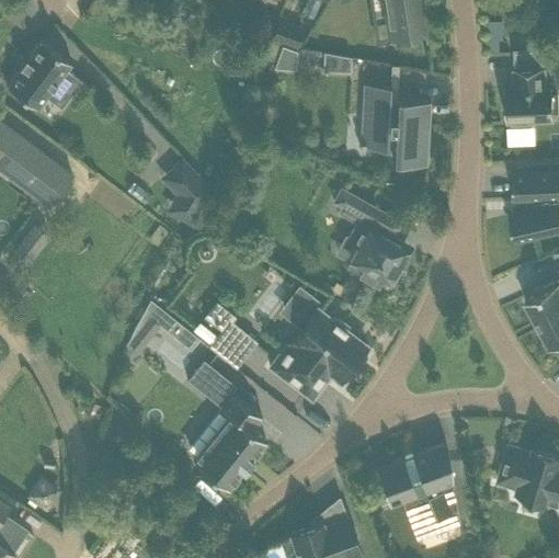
[(385,0),(391,40),(426,34),(421,0),(385,0)]
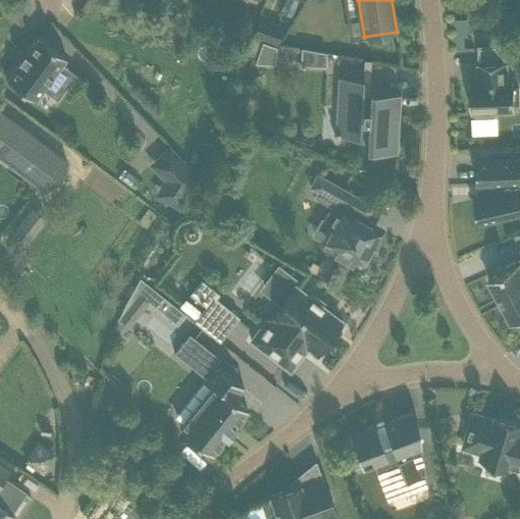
[(468,22),(454,23),(455,39),(465,38),(469,38),(468,22)]
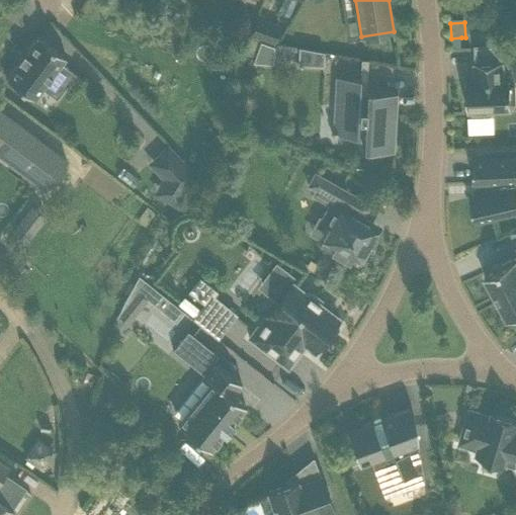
[(264,28),(260,26),(256,38),(274,46),(280,29),(265,24),(264,28)]
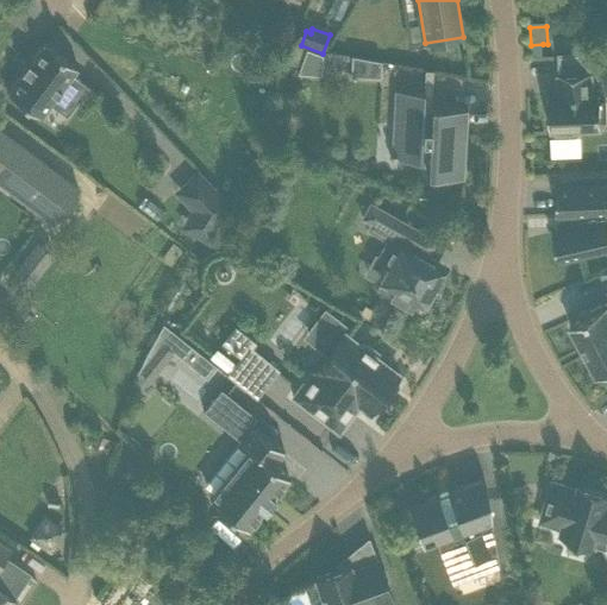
[(23,75),(8,95),(43,121),(62,95),(79,107),(91,90),(75,79),(79,71),(45,46),(30,67),(29,65),(23,75)]
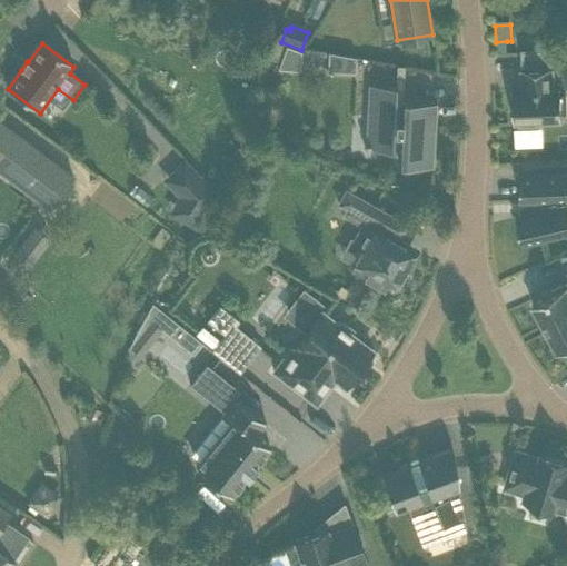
[(352,75),(352,57),(310,55),(309,72),(352,75)]
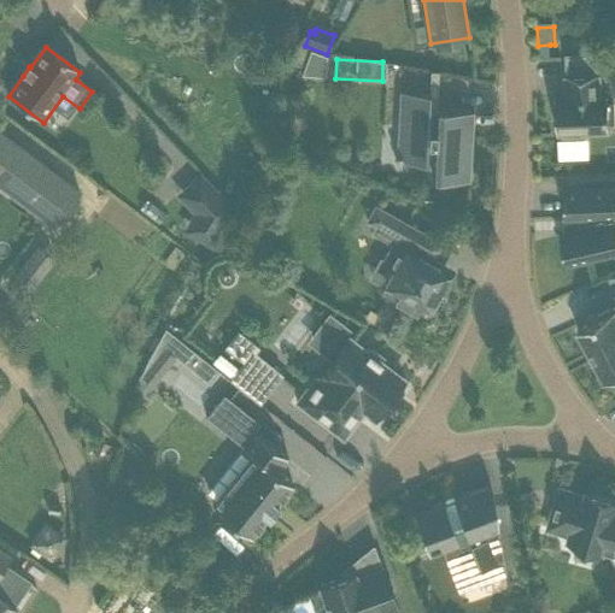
[(564,136),(564,142),(585,141),(585,135),(611,134),(610,127),(614,127),(614,106),(610,106),(609,98),(602,99),(601,77),(573,78),(574,93),(568,93),(568,100),(557,100),(558,136),(564,136)]
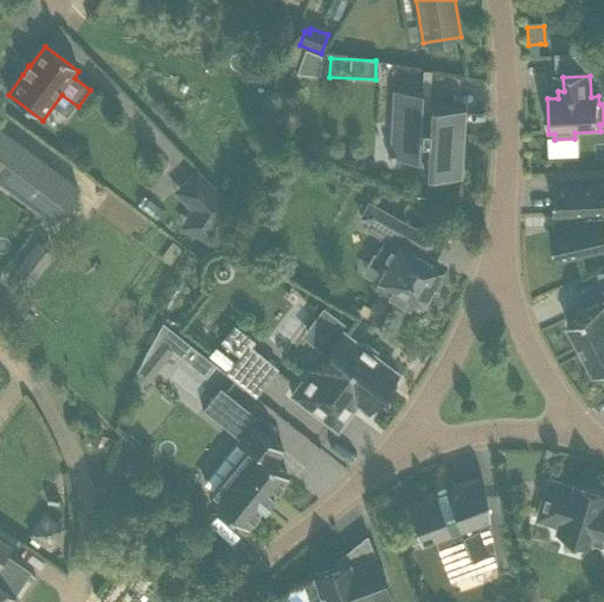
[(462,179),(467,111),(430,109),(431,95),(393,92),(390,161),(419,162),(419,155),(428,155),(426,177),(462,179)]
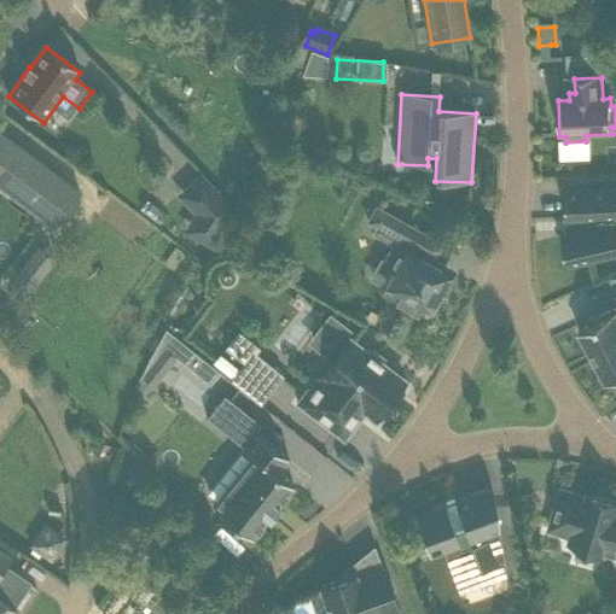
[(0,186),(54,227),(79,194),(0,135),(0,186)]
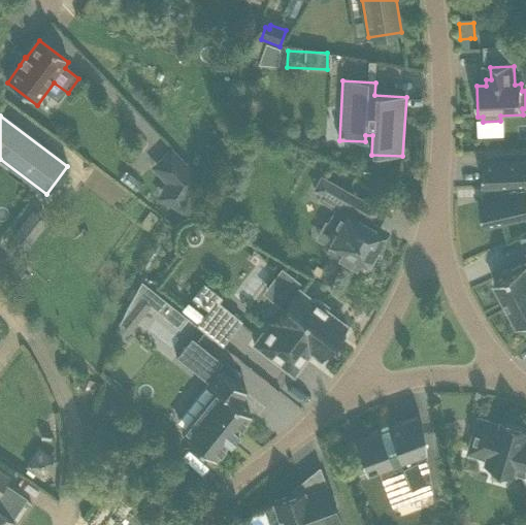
[(525,163),(484,165),(485,190),(489,189),(490,203),(481,205),(486,229),(525,220),(525,163)]
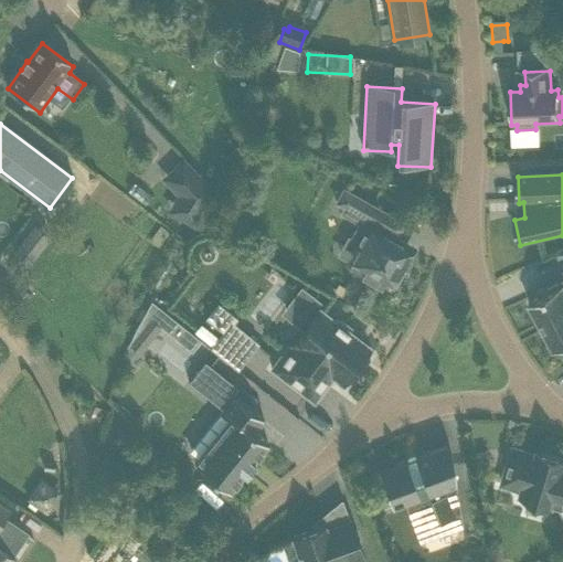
[(178,219),(194,228),(214,193),(200,179),(178,219)]
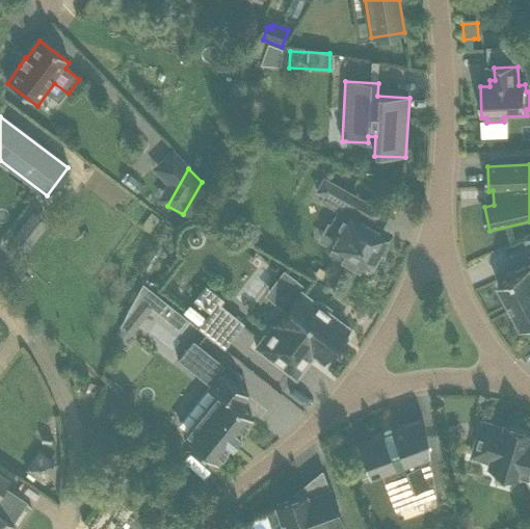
[(388,245),(379,241),(381,237),(386,239),(386,237),(372,230),(381,213),(330,184),(329,185),(332,186),(322,203),(343,215),(334,232),(340,235),(330,253),(332,254),(333,253),(336,255),(333,259),(361,274),(363,270),(366,271),(366,272),(367,272),(370,268),(371,269),(372,268),(373,269),(386,246),(387,246),(388,245)]
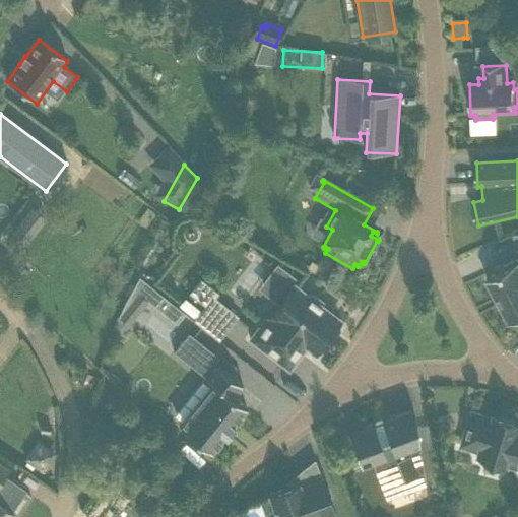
[(12,233),(27,245),(48,219),(33,208),(12,233)]
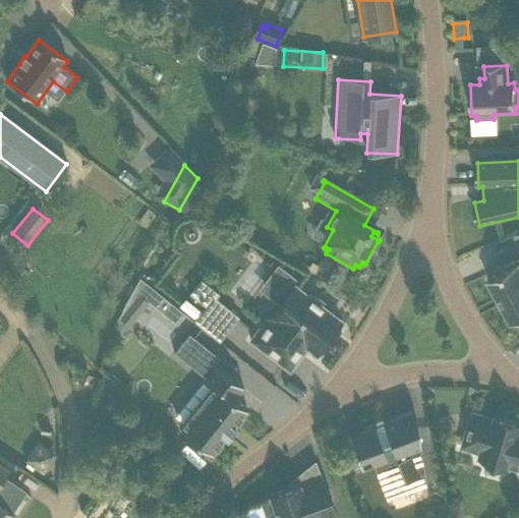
[(518,261),(507,268),(508,271),(488,282),(513,326),(518,322),(518,261)]
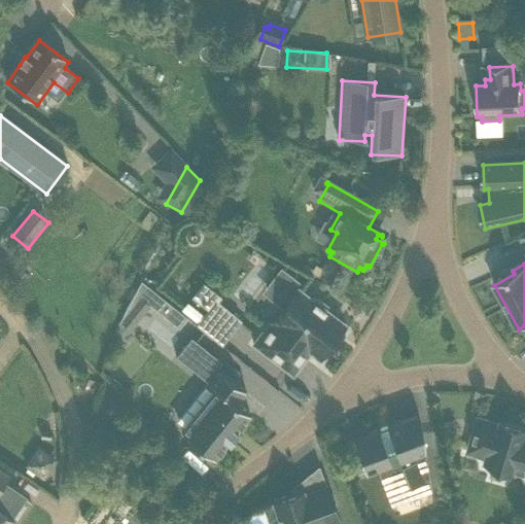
[(16,265),(7,275),(21,286),(29,277),(16,265)]
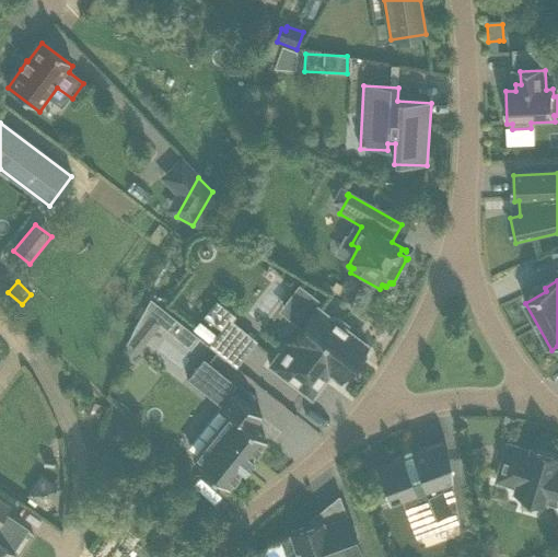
[(335,285),(330,292),(344,299),(348,291),(335,285)]
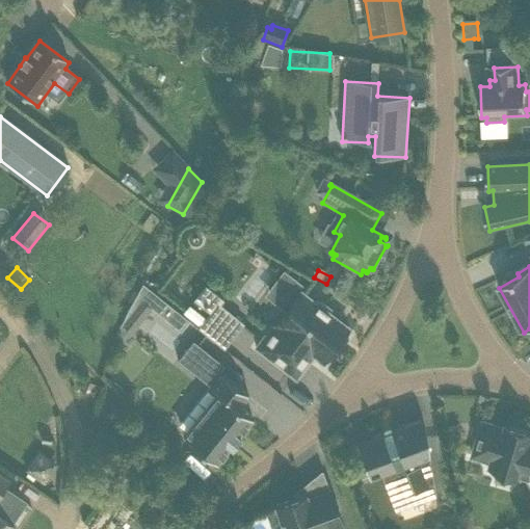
[(128,314),(123,325),(133,334),(152,310),(182,334),(190,323),(144,286),(128,314)]
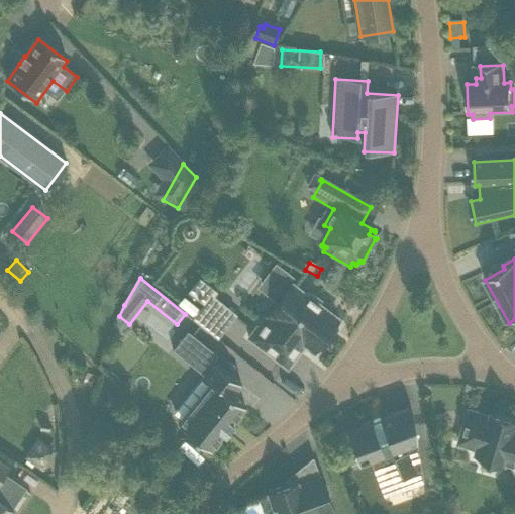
[(267,321),(265,319),(249,339),(288,370),(306,346),(315,353),(339,321),(323,308),(322,303),(313,295),(307,296),(294,286),(267,321)]
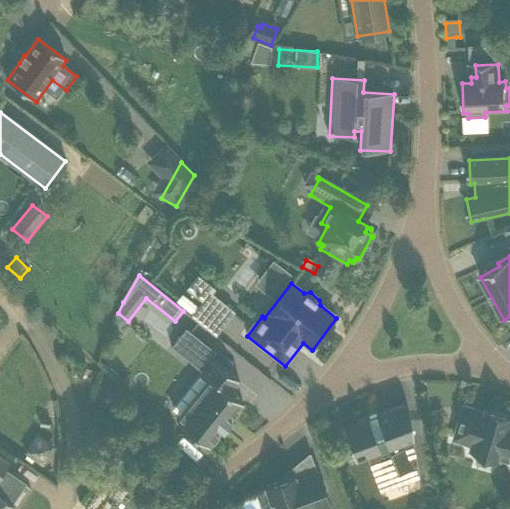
[(225,326),(235,313),(212,295),(202,307),(225,326)]
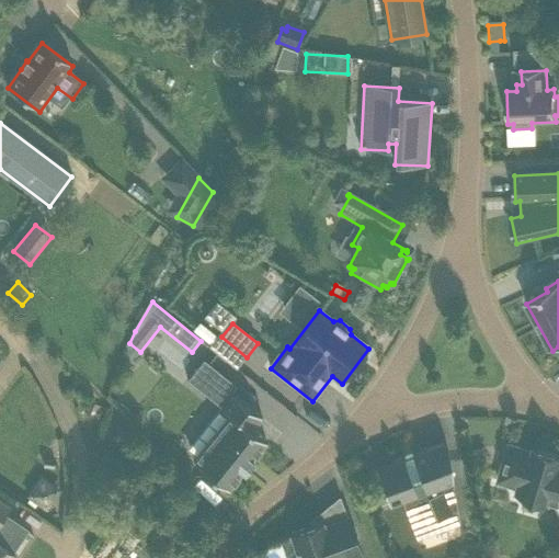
[(253,432),(263,420),(228,391),(232,385),(204,363),(189,384),(232,417),(197,464),(230,490),(244,473),(246,474),(247,473),(247,471),(252,464),(253,465),(254,463),(253,462),(267,444),(253,432)]
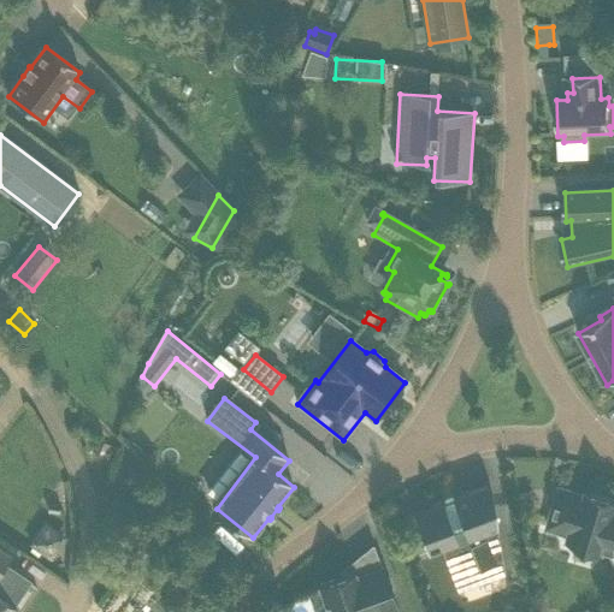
[(443,552),(442,548),(456,544),(472,587),(505,576),(505,577),(506,576),(500,536),(499,536),(491,518),(496,517),(491,488),(414,516),(430,557),(443,552)]
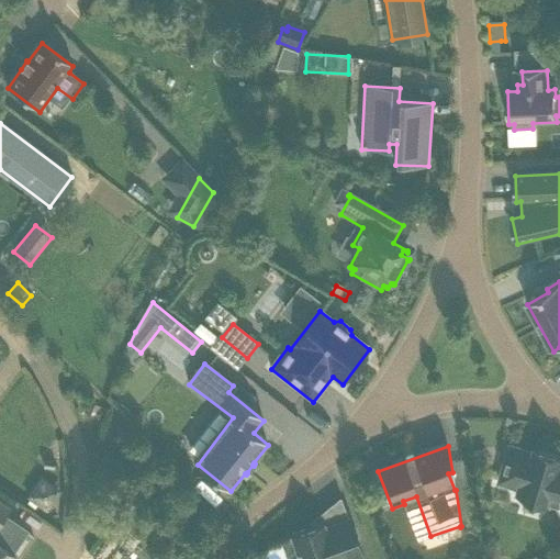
[(559,458),(536,451),(535,456),(512,448),(501,484),(521,491),(518,495),(550,505),(551,504),(559,506),(559,458)]
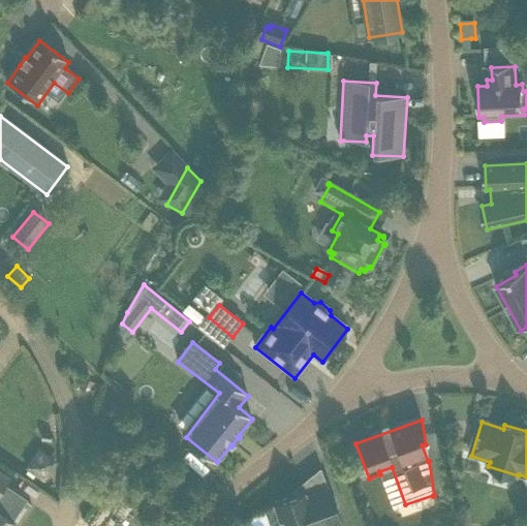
[(455,425),(445,427),(447,439),(457,438),(455,425)]
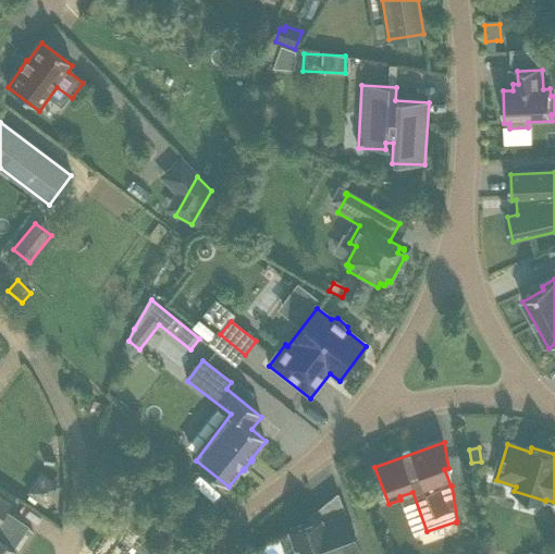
[(0,499),(0,521),(5,515),(11,506),(0,499)]
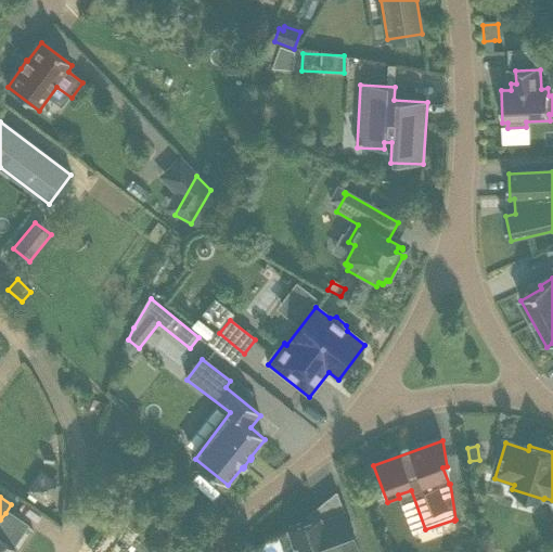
[(16,551),(13,549),(28,528),(5,513),(0,520),(0,551),(16,551)]
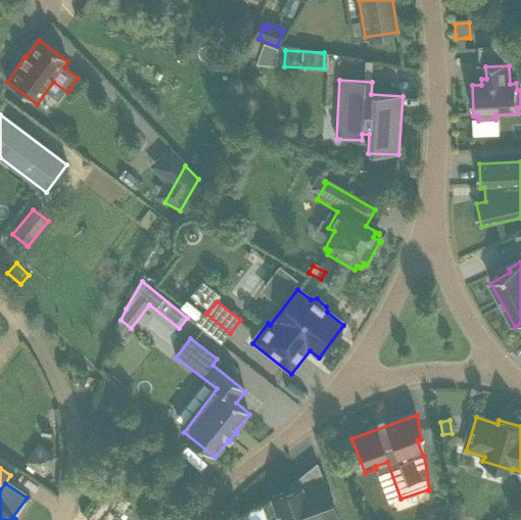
[(338,519),(329,494),(308,502),(302,487),(272,499),(277,517),(275,519),(338,519)]
